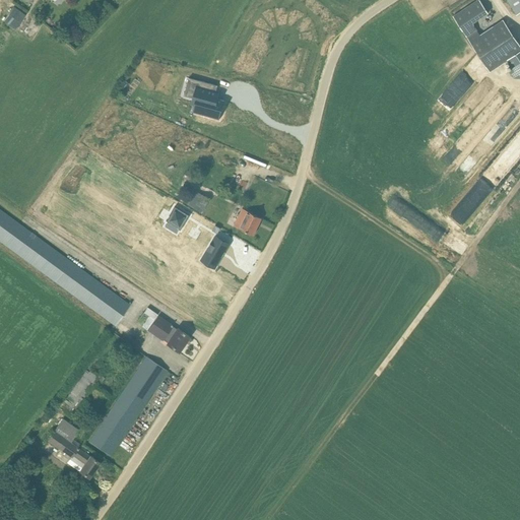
[(473,23),(490,13),(479,0),(478,0),(454,16),(467,37),(491,72),(508,60),(519,78),(519,44),(504,19),(481,35),(477,29),(473,23)]
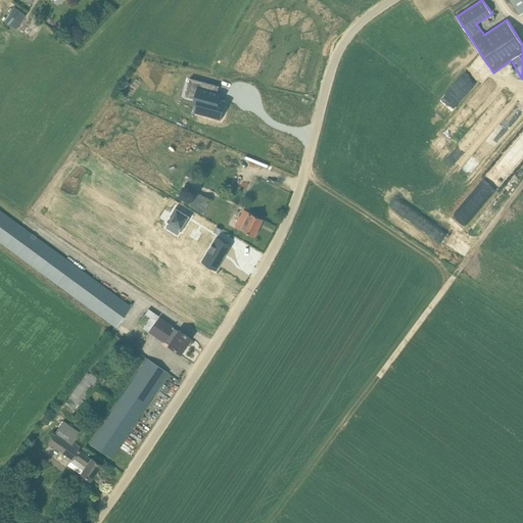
[(522,0),(511,0),(520,14),(522,11),(522,0)]
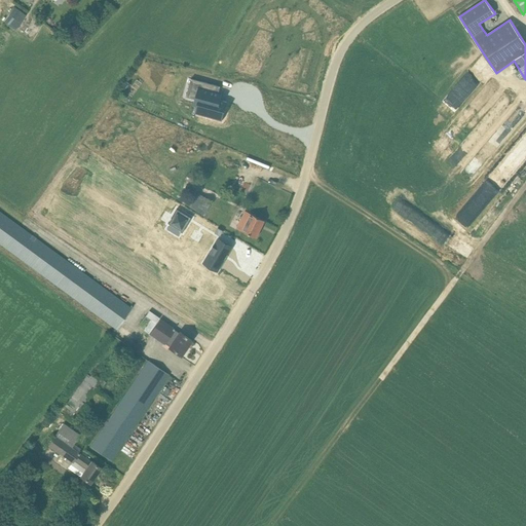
[(4,22),(16,30),(27,15),(14,7),(4,22)]
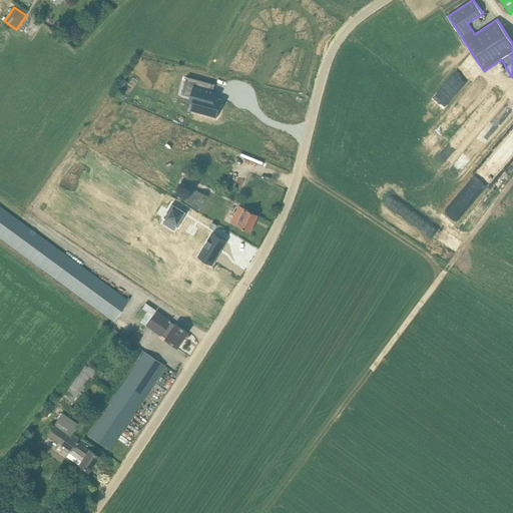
[(186,76),(181,94),(191,97),(194,98),(193,104),(201,106),(199,113),(216,118),(216,117),(215,117),(220,99),(214,97),(211,96),(213,91),(215,84),(186,76)]
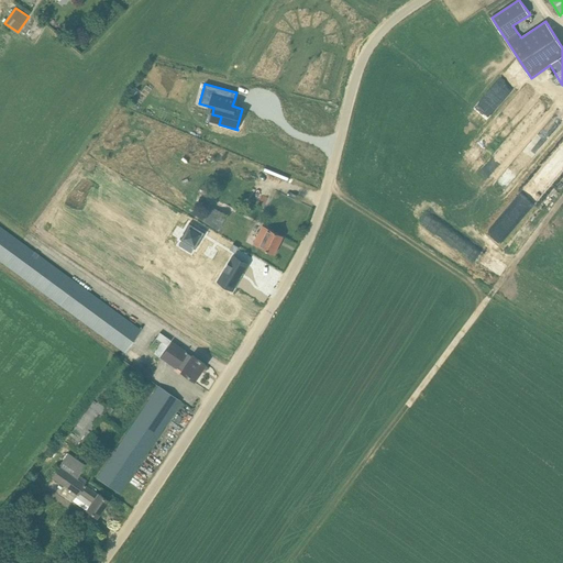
[(486,118),(510,95),(500,85),(476,108),(486,118)]
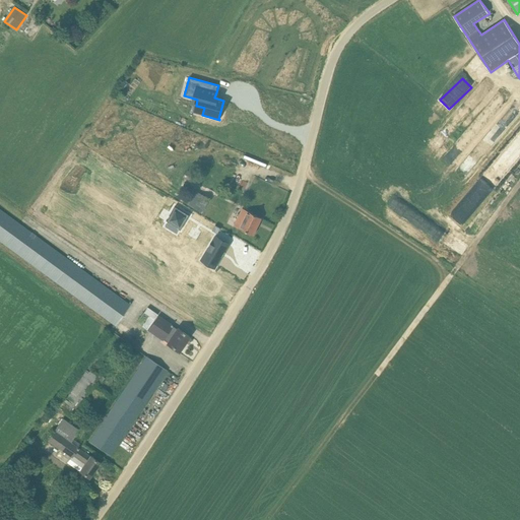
[(445,128),(432,140),(439,147),(452,135),(445,128)]
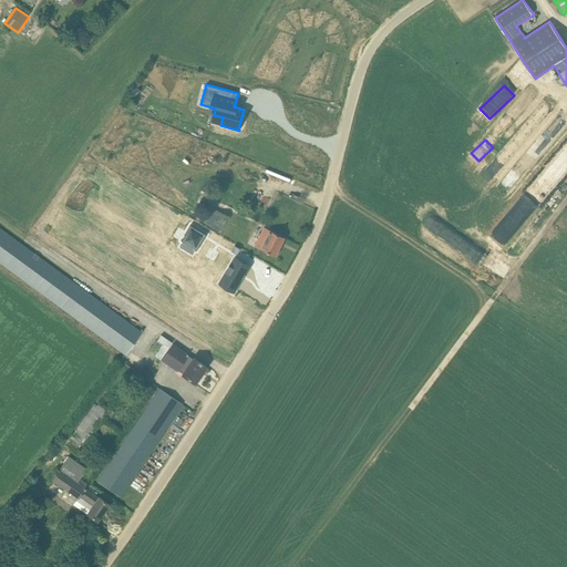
[(495,187),(503,194),(521,174),(514,167),(495,187)]
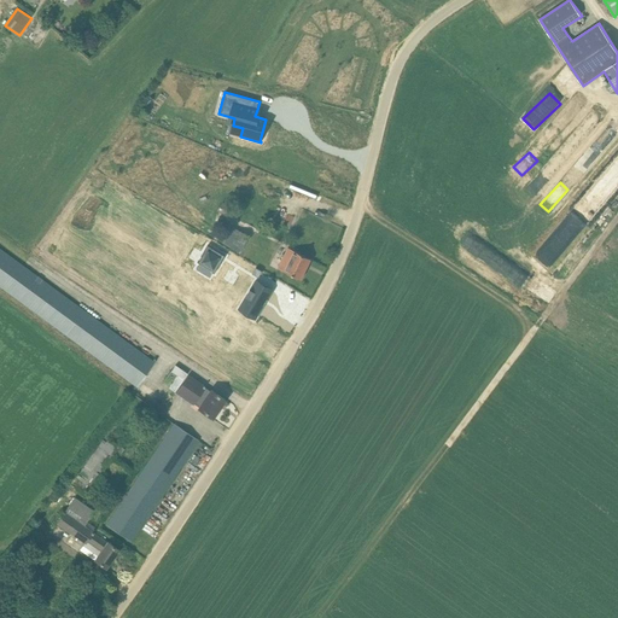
[(267,227),(263,235),(275,242),(279,233),(267,227)]
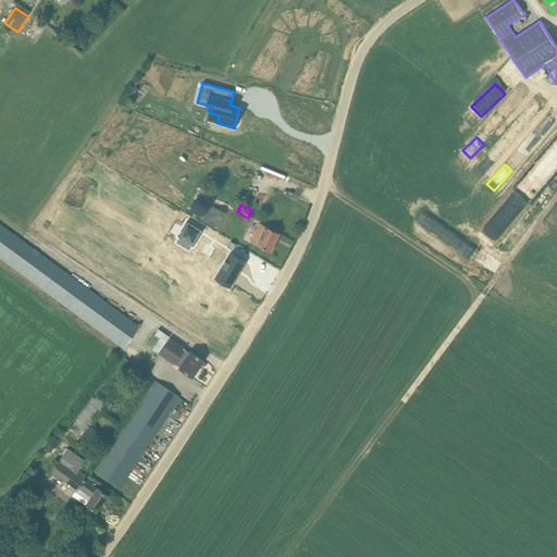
[(208,212),(203,221),(209,223),(218,227),(225,213),(211,206),(208,212)]
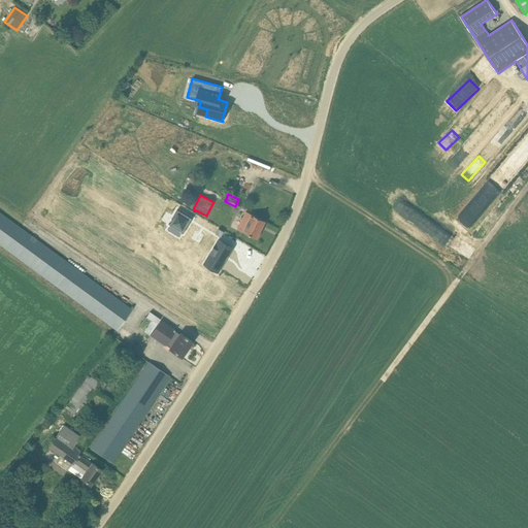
[(184,234),(193,219),(177,209),(168,225),(170,226),(167,230),(179,237),(182,233),(184,234)]
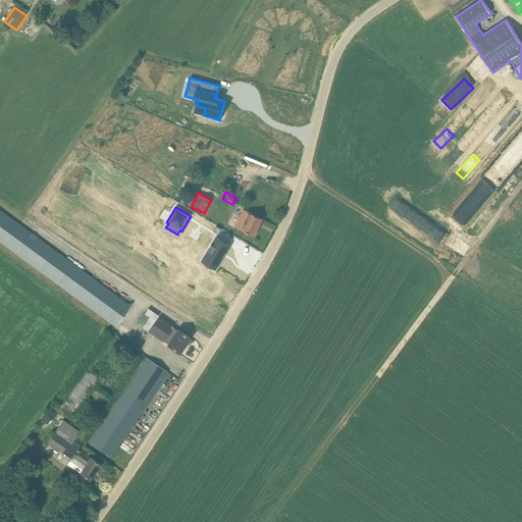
[(132,306),(0,209),(0,242),(116,327),(132,306)]
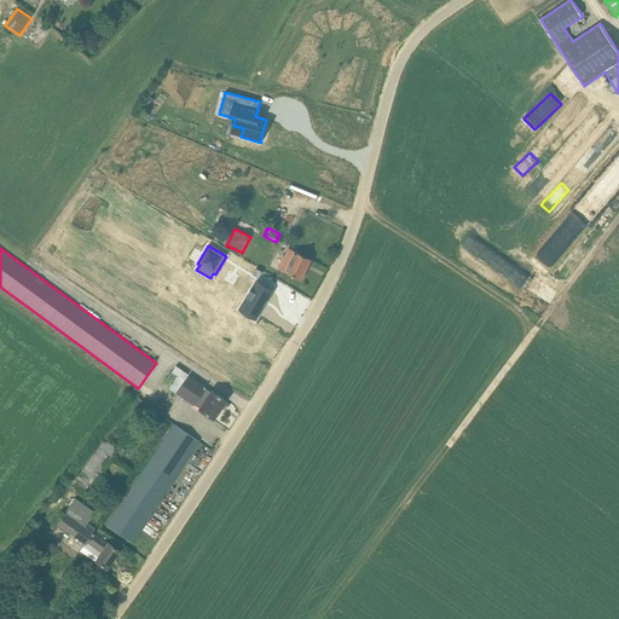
[(312,260),(301,254),(289,248),(278,268),(290,275),(301,279),(312,260)]
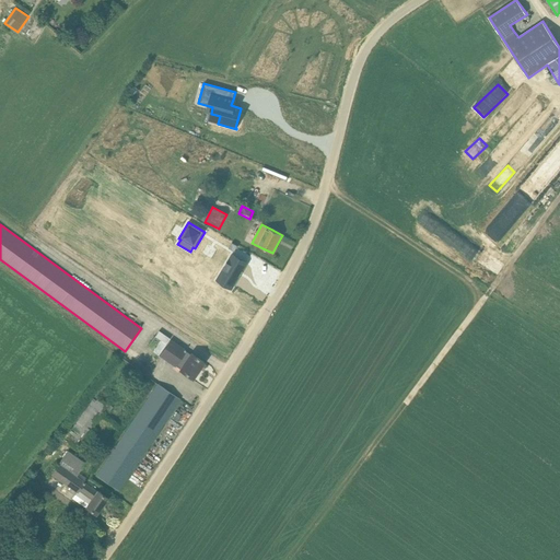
[(232,243),(229,248),(234,252),(237,246),(232,243)]
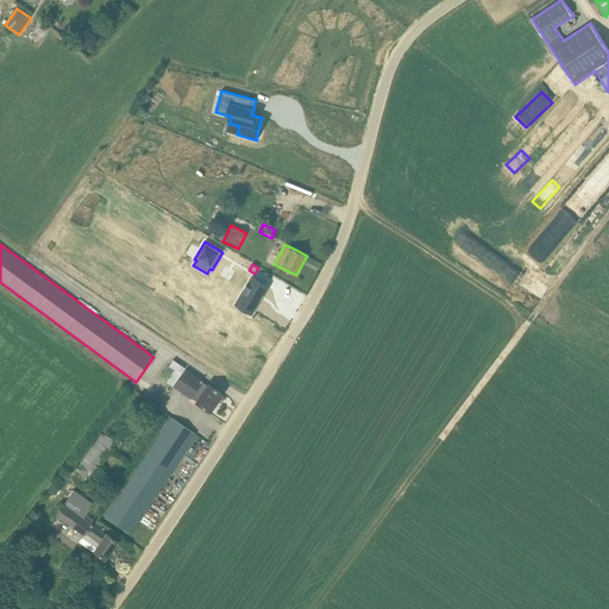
[(253,276),(238,301),(253,311),(269,286),(253,276)]
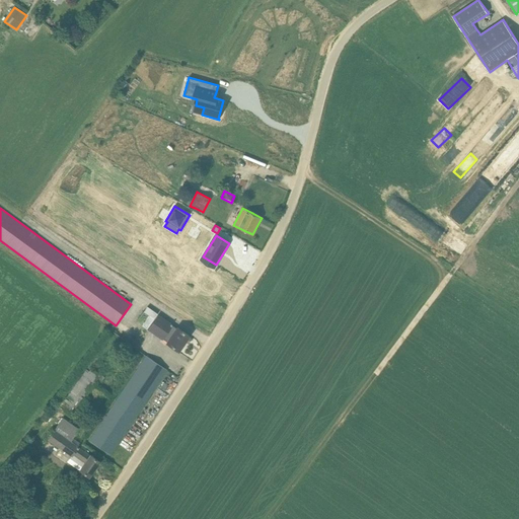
[(149,316),(142,326),(147,329),(157,314),(147,307),(143,312),(149,316)]
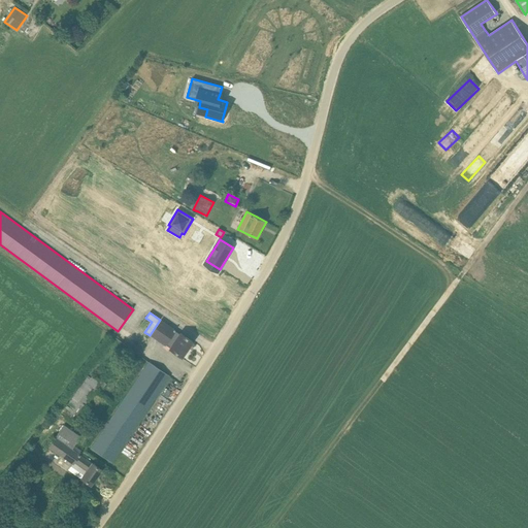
[(175,330),(161,321),(151,335),(165,345),(165,344),(170,349),(169,350),(180,357),(192,341),(180,333),(179,334),(174,331),(175,330)]
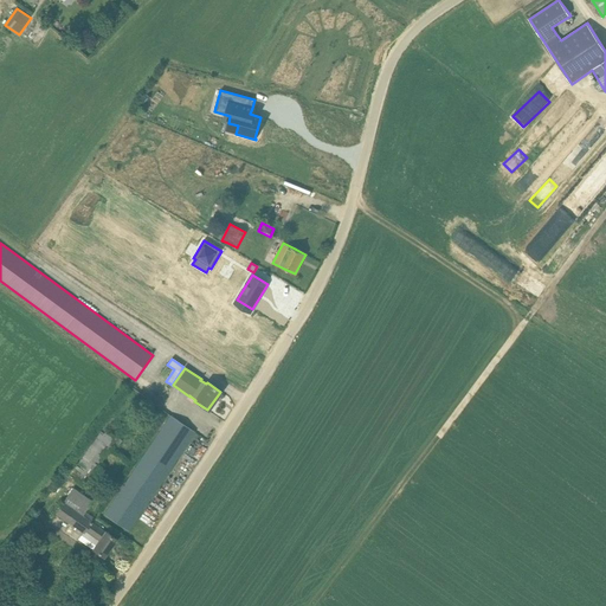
[(194,432),(171,416),(104,515),(128,530),(194,432)]
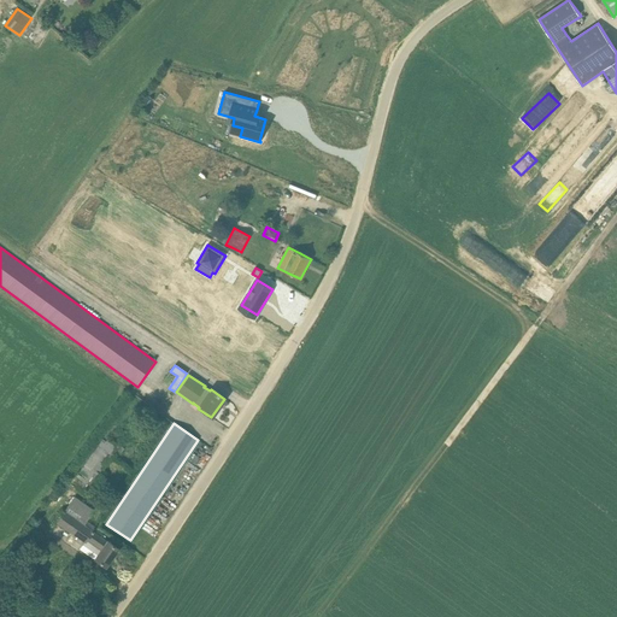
[(93,453),(80,472),(83,475),(81,479),(75,487),(86,495),(121,446),(105,435),(92,453),(93,453)]
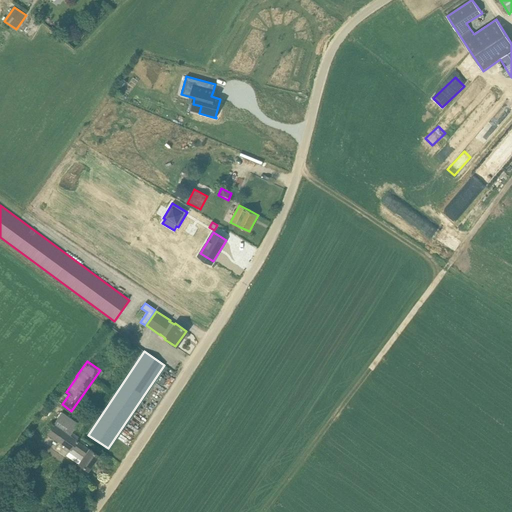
[(78,424),(70,418),(62,413),(47,433),(71,450),(72,448),(84,456),(78,464),(87,471),(98,455),(89,449),(88,449),(77,441),(70,436),(78,424)]
